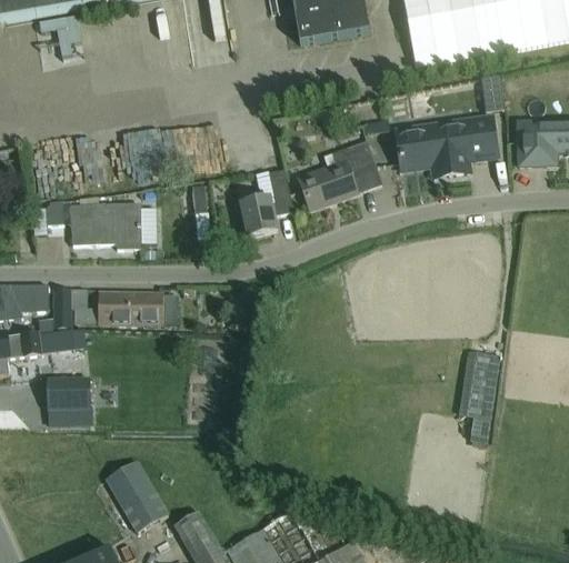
[(0,0),(0,20),(115,0),(291,0),(299,43),(368,31),(362,0),(0,0)]
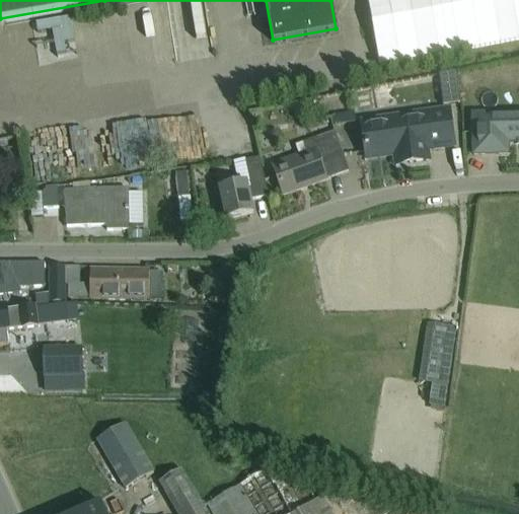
[(438,71),(441,101),(458,99),(456,67),(438,71)]
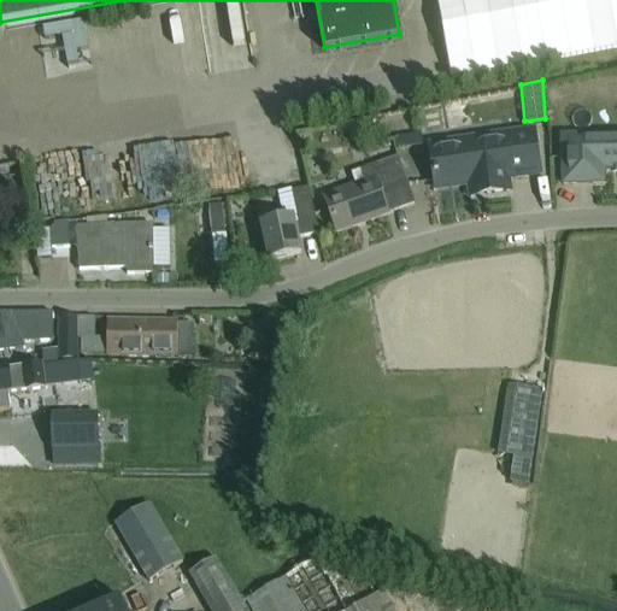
[(456,83),(438,89),(444,105),(462,99),(456,83)]
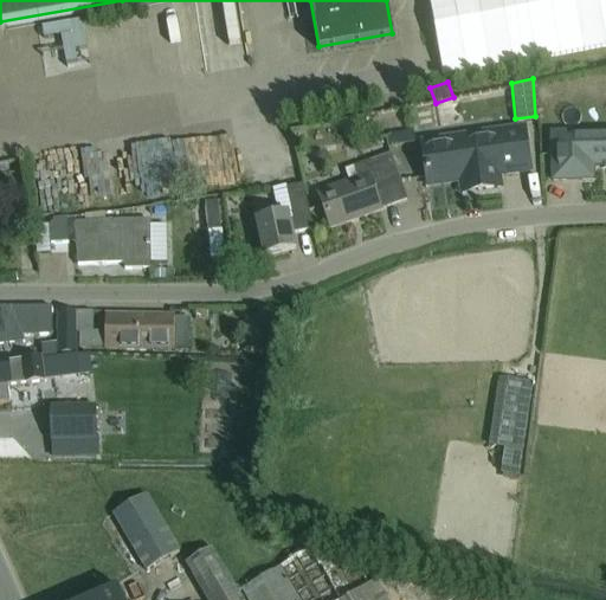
[(166,114),(142,115),(143,155),(167,154),(166,114)]
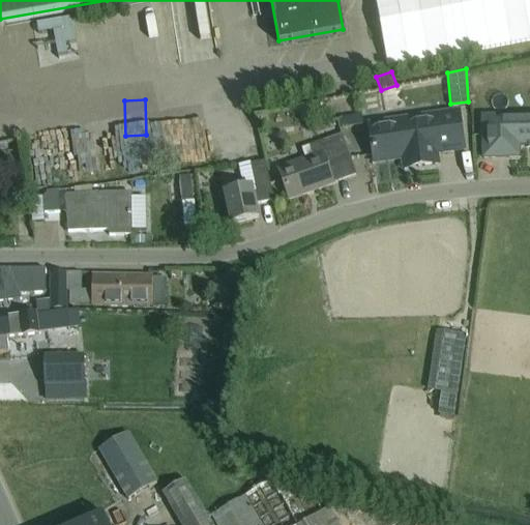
[(415,152),(417,163),(437,159),(436,149),(462,145),(457,108),(404,115),(405,120),(370,125),(372,138),(374,158),(415,152)]
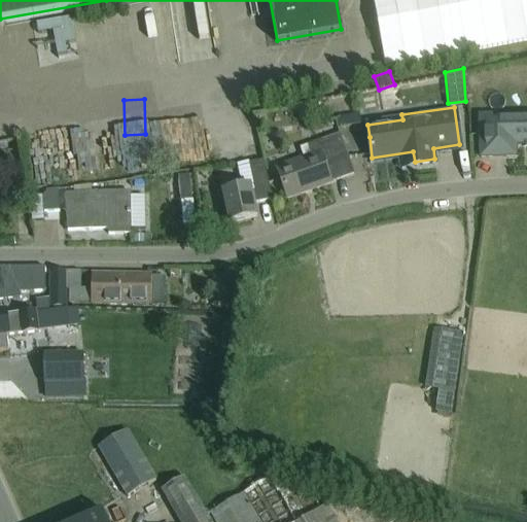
[(526,110),(485,112),(486,128),(480,129),(480,153),(515,152),(515,140),(526,139),(526,110)]
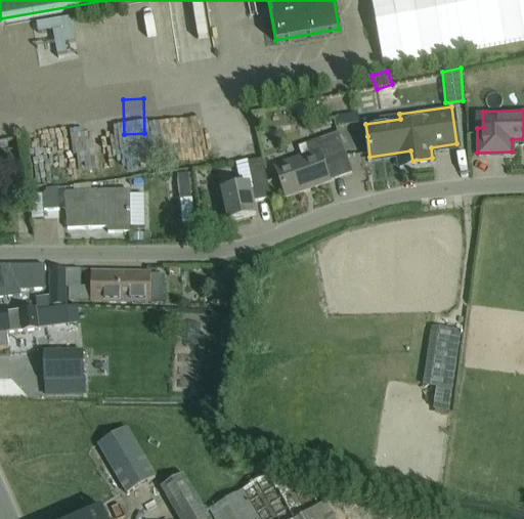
[(308,183),(309,184),(328,177),(351,168),(337,129),(298,143),(302,153),(274,163),(286,192),(303,186),(302,185),(308,183)]
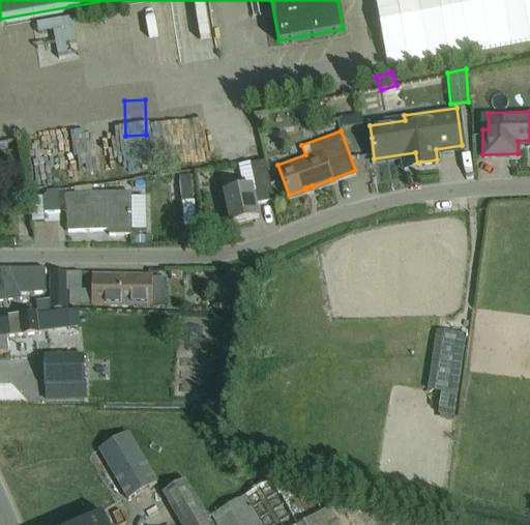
[(269,180),(264,157),(249,161),(255,182),(224,190),(226,200),(230,220),(257,214),(255,201),(272,197),(269,180)]
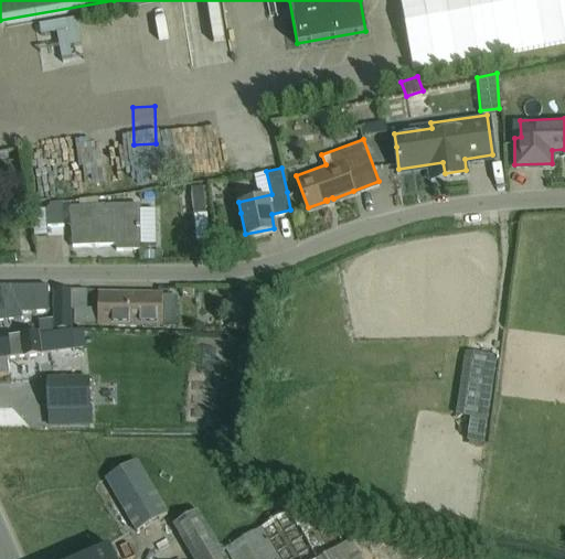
[(203,183),(191,184),(192,211),(205,210),(203,183)]
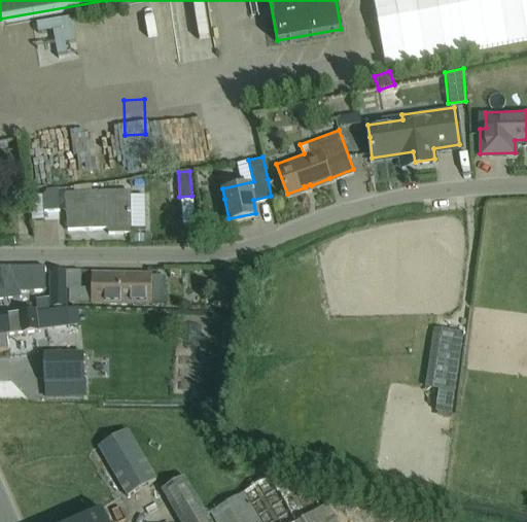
[(42,208),(59,207),(57,186),(46,187),(41,195),(42,208)]
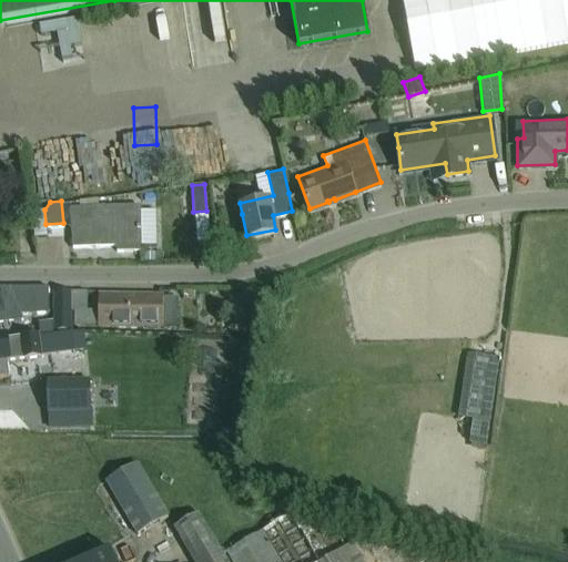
[(139,204),(71,205),(71,222),(72,244),(115,242),(115,247),(140,247),(140,242),(155,241),(155,206),(139,206),(139,204)]
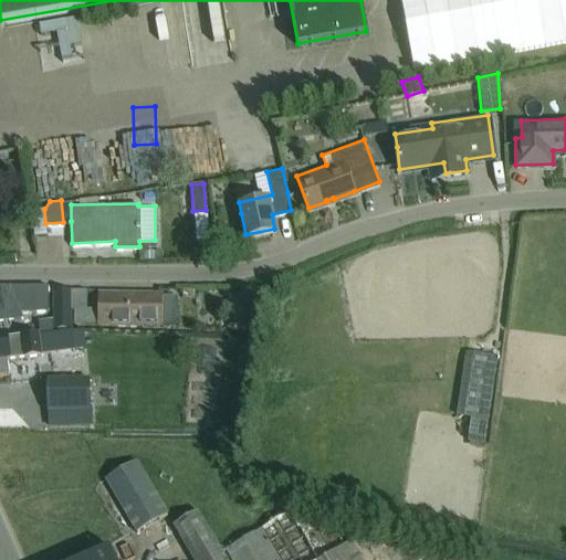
[(48,283),(0,283),(0,316),(19,315),(19,308),(48,308),(48,283)]
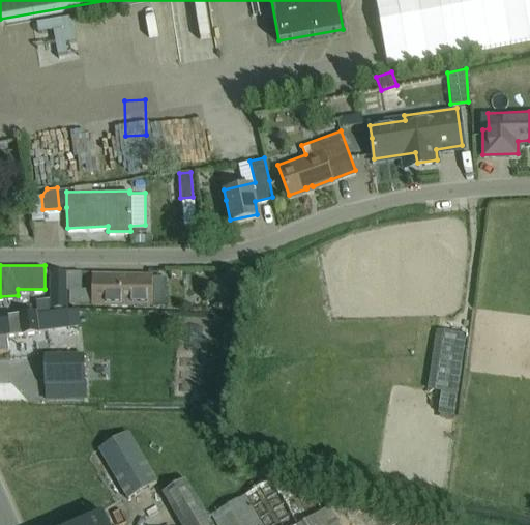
[(66,305),(66,301),(65,268),(49,269),(50,290),(50,304),(66,305)]
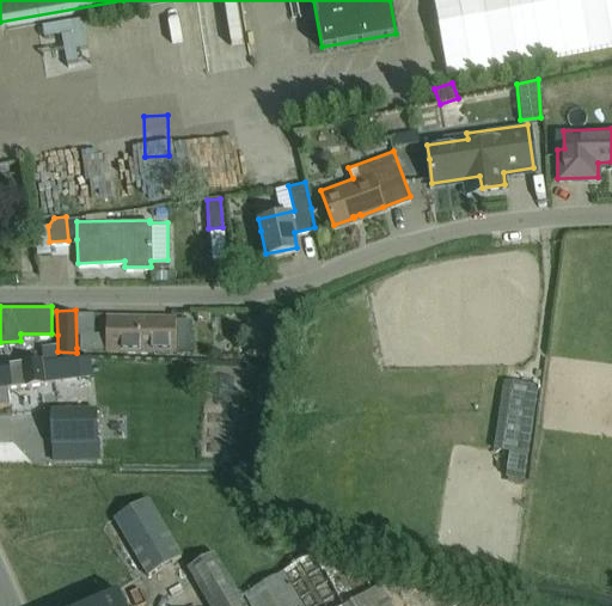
[(93,310),(75,310),(77,348),(190,348),(190,314),(106,314),(106,331),(93,330),(93,310)]
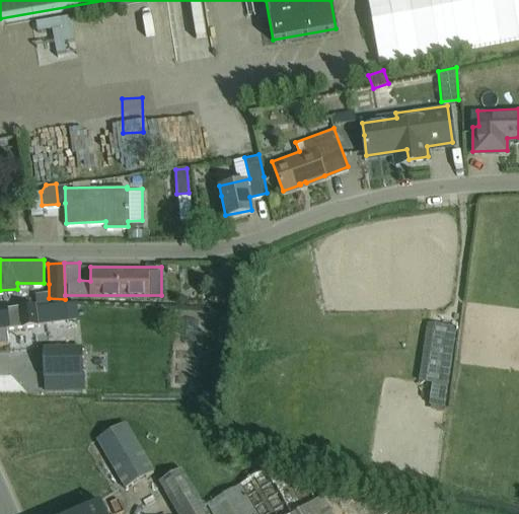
[(74,298),(33,303),(34,313),(66,309),(67,318),(76,317),(74,298)]
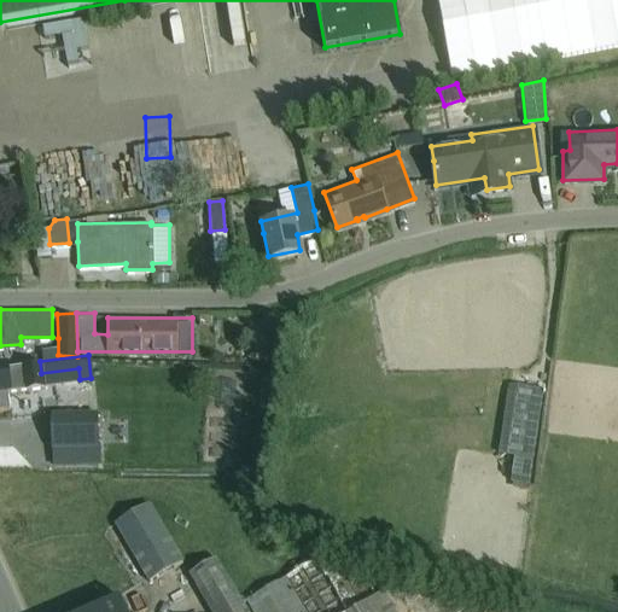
[(6,389),(42,384),(41,373),(40,361),(22,363),(6,360),(0,360),(0,406),(9,406),(6,389)]
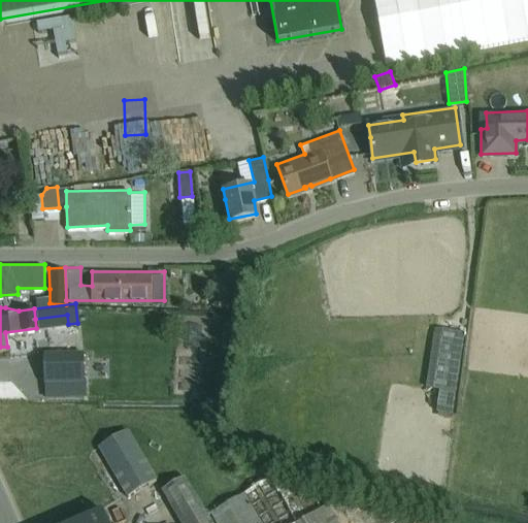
[(84,379),(83,350),(43,351),(44,380),(84,379)]
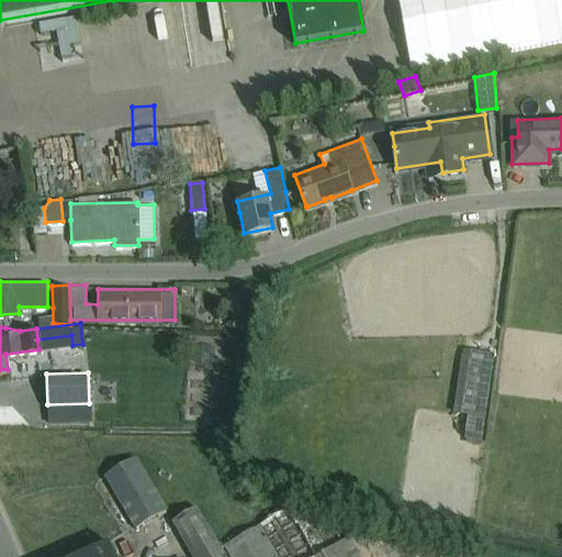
[(134,455),(103,472),(135,525),(166,508),(141,466),(134,455)]
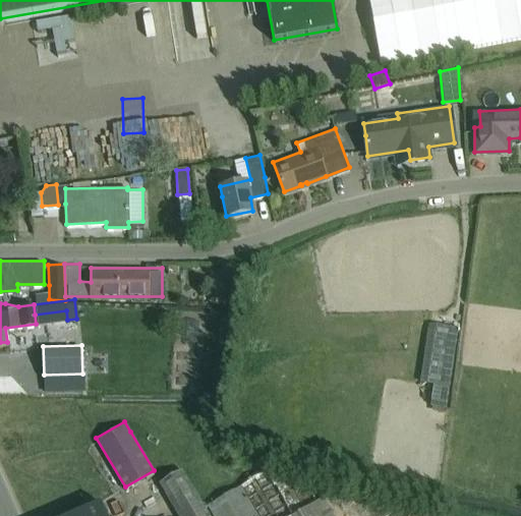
[(179,515),(209,515),(210,515),(204,506),(181,467),(159,480),(175,508),(179,515)]
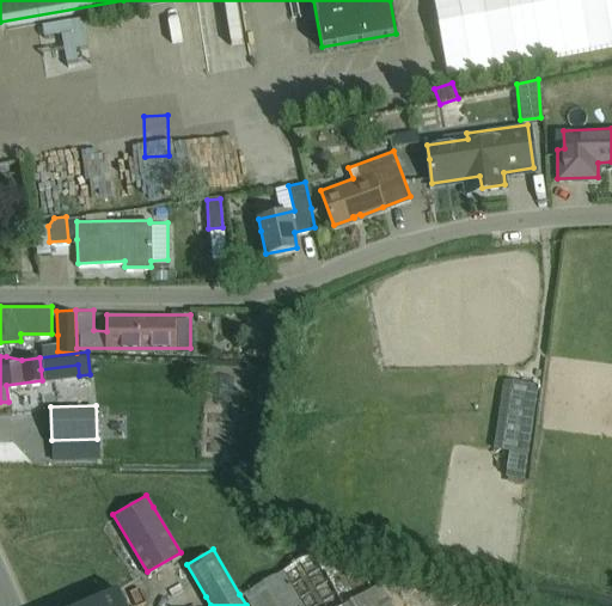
[(312,550),(243,591),(251,605),(395,605),(380,580),(344,601),(323,564),(320,564),(312,550)]
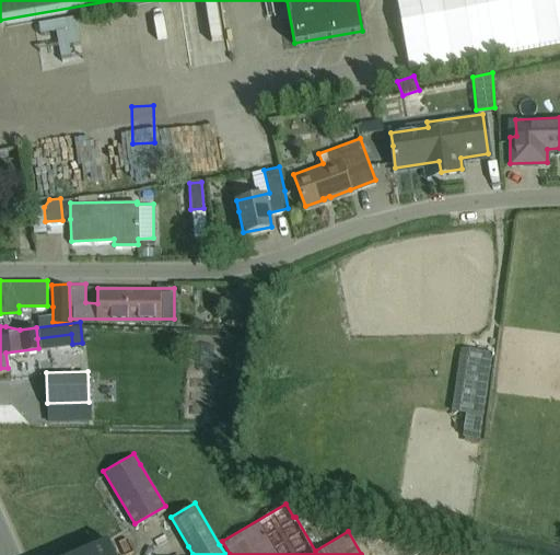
[(114,554),(107,536),(62,554),(114,554)]
